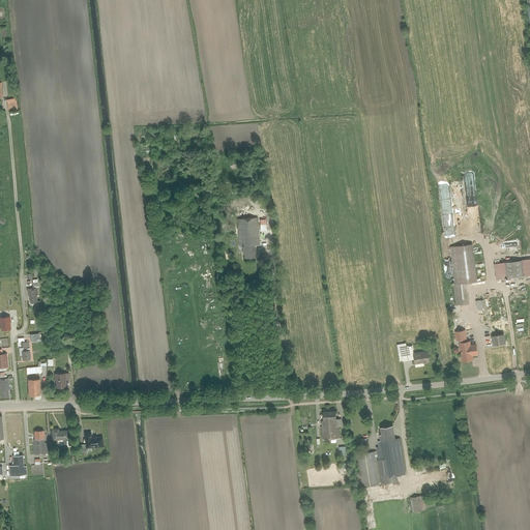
[(259,217),(237,218),(239,258),(261,257),(259,217)]
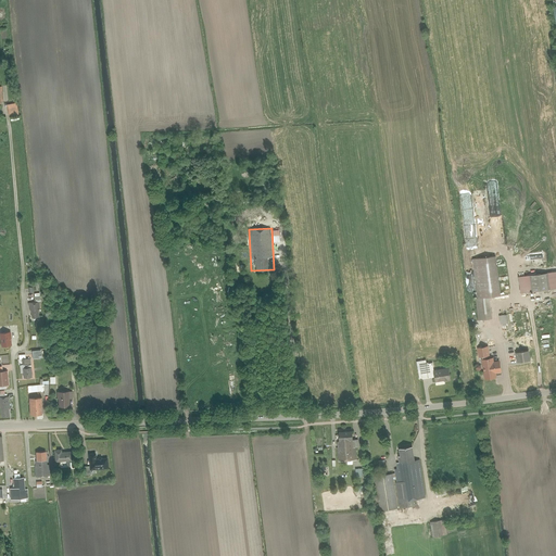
[(501,295),(496,255),(474,258),(479,298),(490,297),(501,295)]
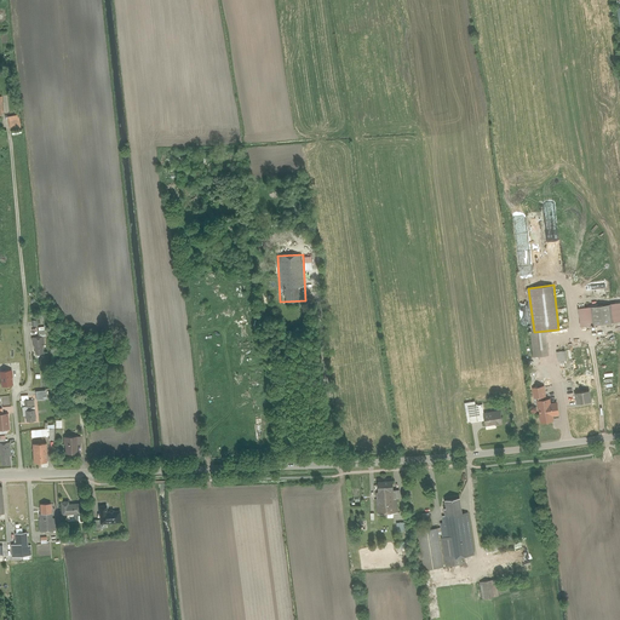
[(589,306),(591,325),(613,321),(610,304),(589,306)]
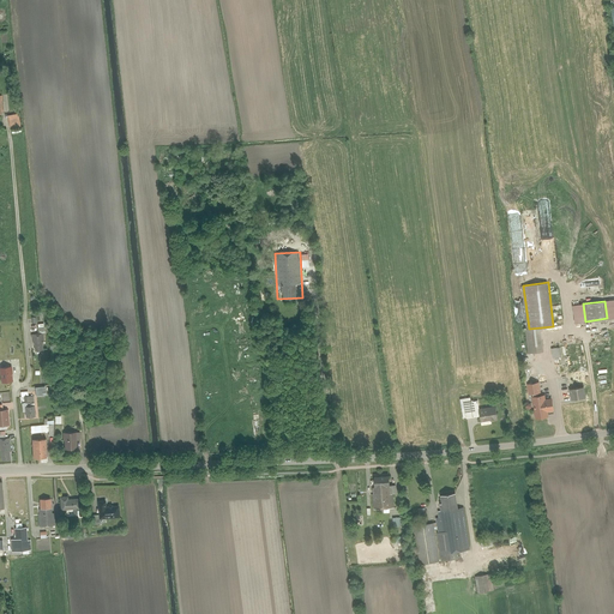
[(583,304),(571,305),(573,323),(585,321),(583,304)]
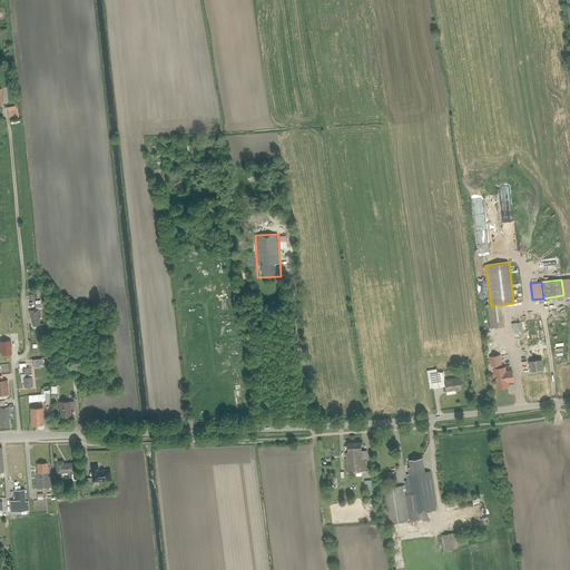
[(489,305),(491,327),(504,326),(502,304),(491,305),(489,305)]
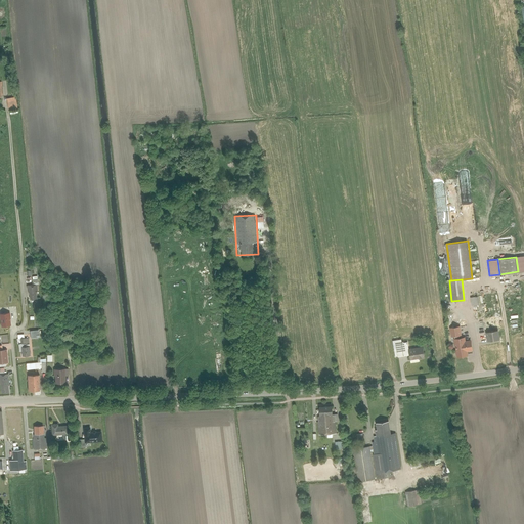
[(37,285),(27,285),(28,292),(29,292),(30,300),(36,300),(36,291),(38,291),(37,285)]
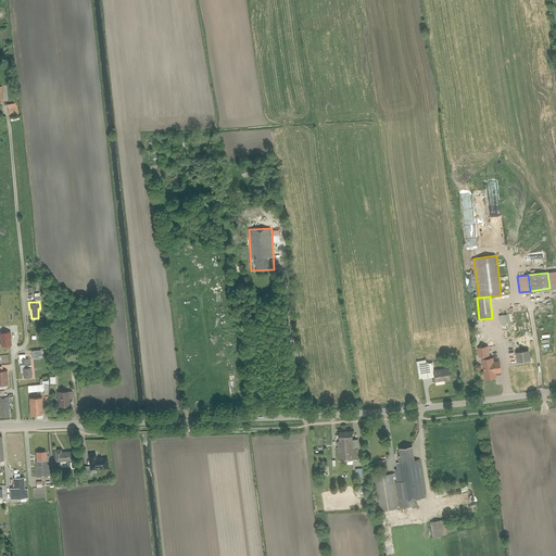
[(508,321),(506,313),(498,315),(501,324),(508,321)]
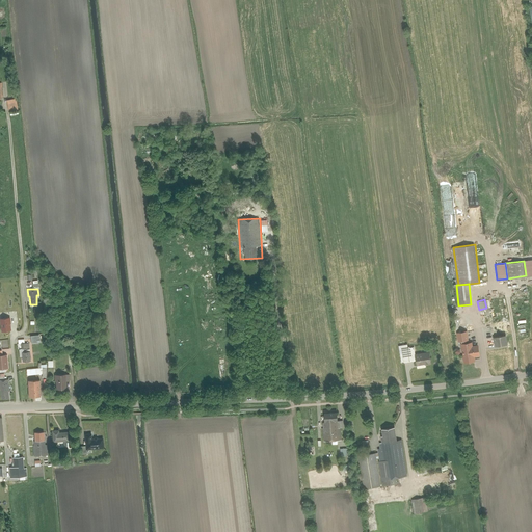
[(9,318),(0,318),(0,330),(10,330),(9,318)]
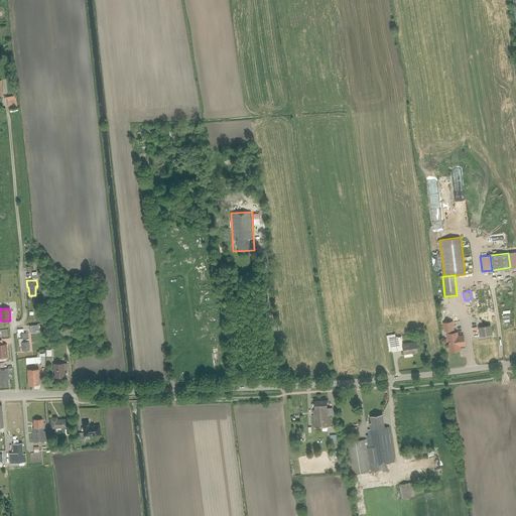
[(453,320),(442,323),(443,331),(454,330),(453,320)]
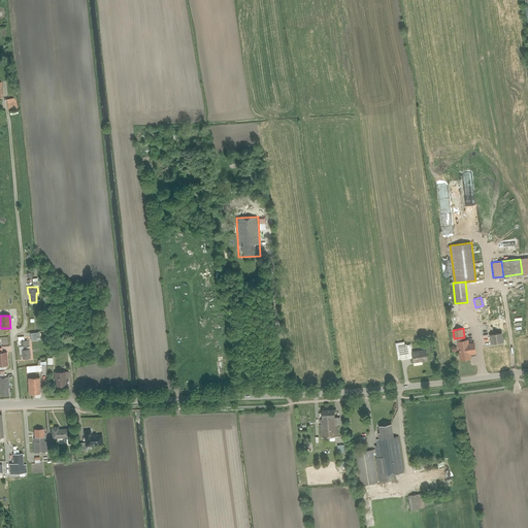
[(502,332),(489,334),(491,344),(504,341),(502,332)]
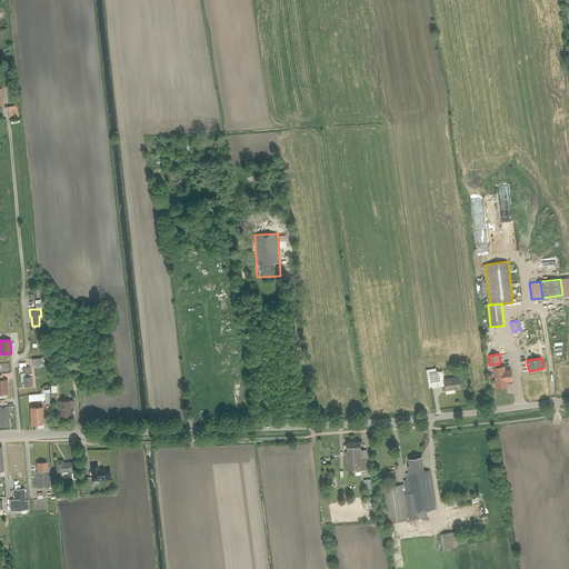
[(505,366),(493,367),(497,388),(508,386),(507,380),(505,369),(505,366)]
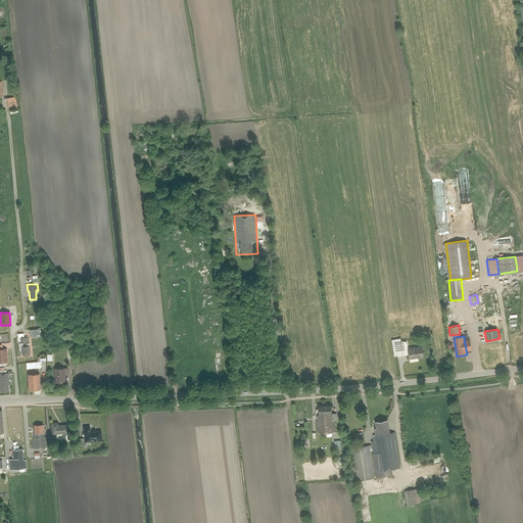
[(29,345),(28,337),(25,337),(19,338),(20,342),(20,345),(29,345)]
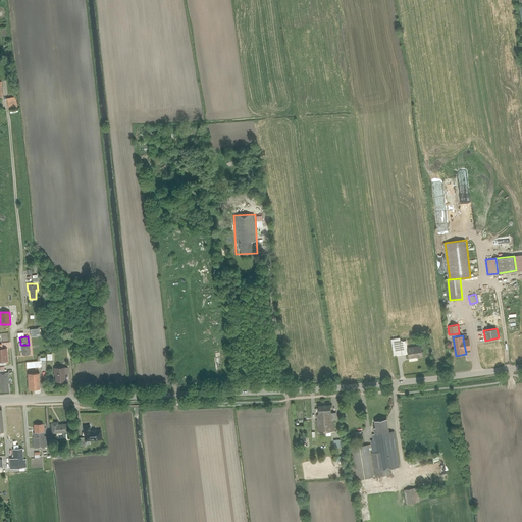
[(399,337),(392,340),(394,355),(408,353),(407,347),(406,340),(400,341),(399,337)]
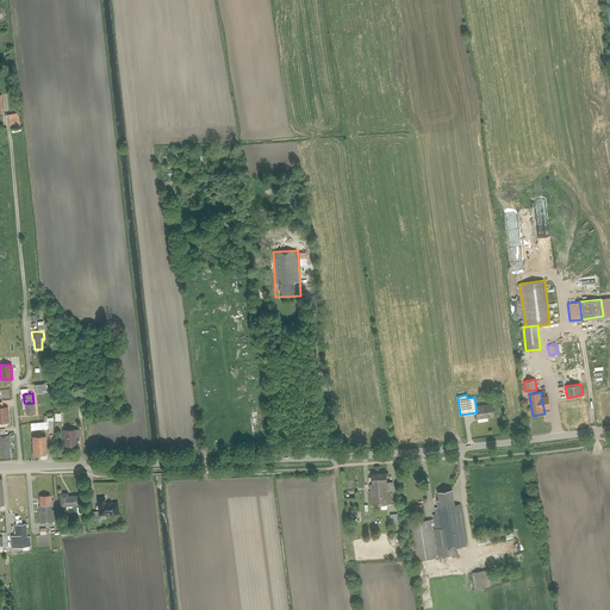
[(33,403),(24,403),(24,408),(25,415),(36,414),(35,403),(33,403)]
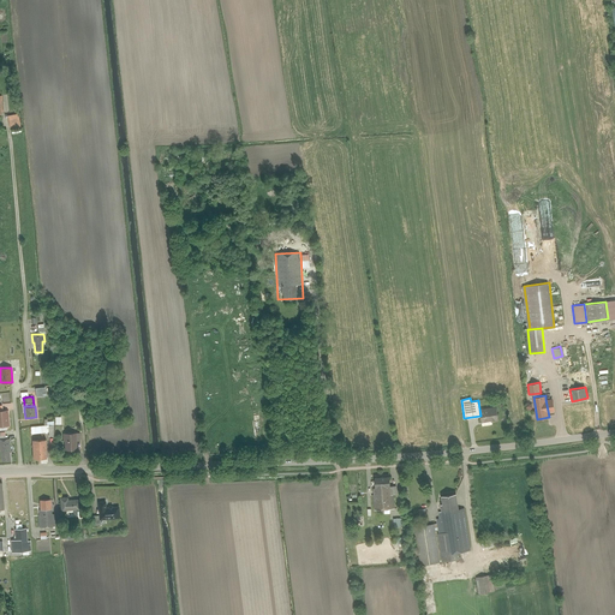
[(495,407),(479,408),(481,416),(482,422),(496,419),(495,407)]
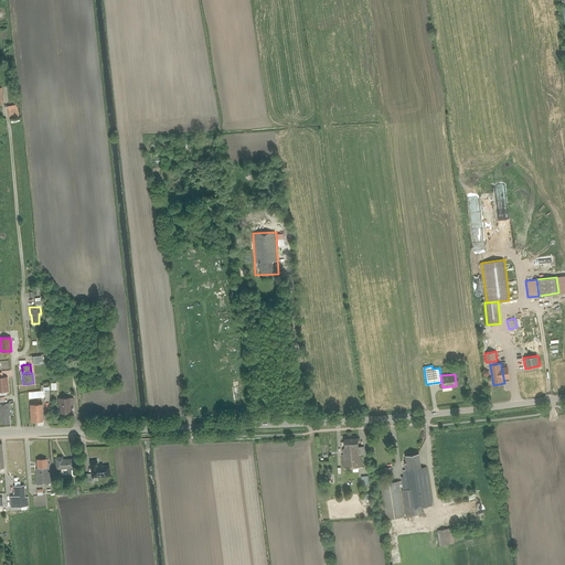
[(72,397),(57,397),(59,413),(70,412),(68,404),(72,404),(72,397)]
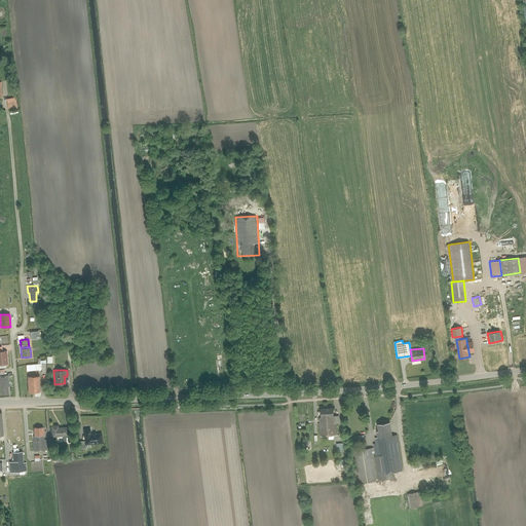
[(0,375),(0,384),(1,393),(10,393),(9,386),(10,386),(9,375),(5,375),(0,375)]
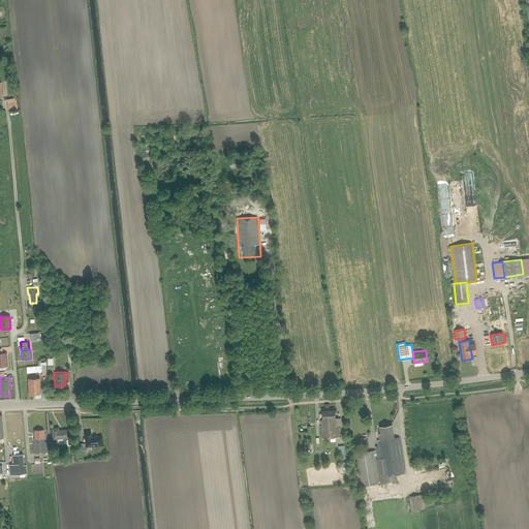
[(40,394),(40,378),(28,378),(28,394),(40,394)]
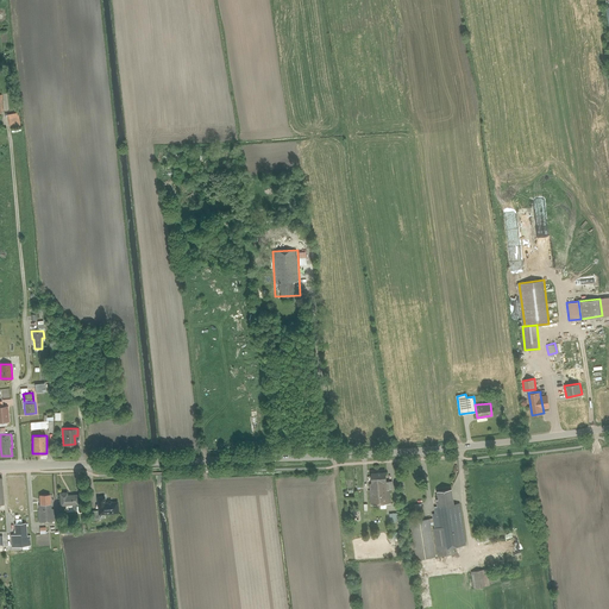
[(385,470),(368,472),(369,482),(384,479),(387,479),(385,470)]
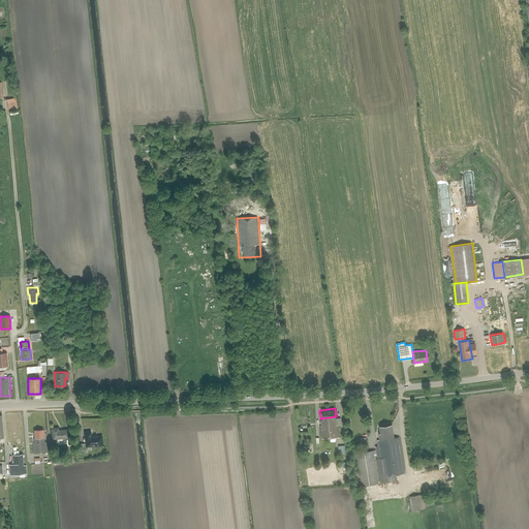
[(323,439),(344,436),(342,417),(334,418),(334,416),(320,418),(323,439)]
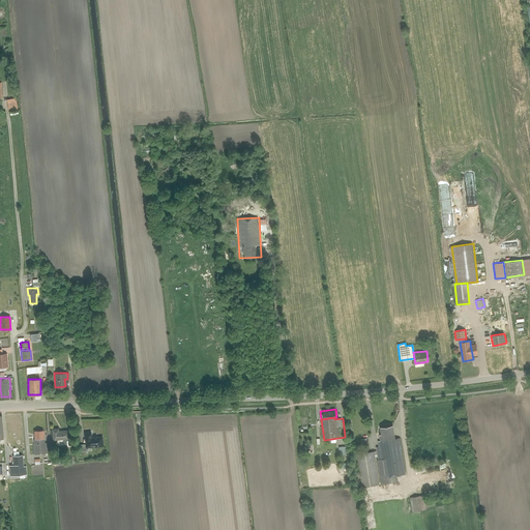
[(393,439),(391,424),(378,427),(380,440),(393,439)]
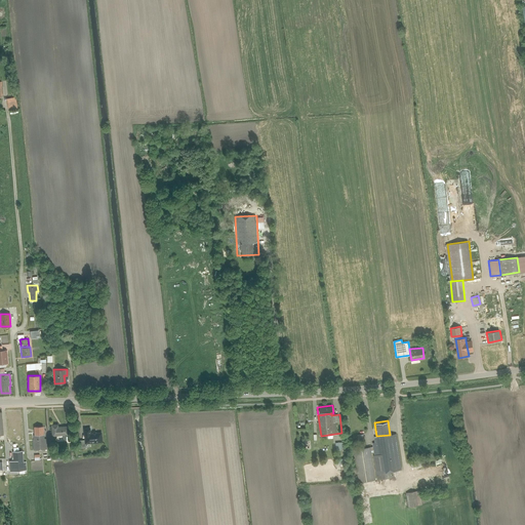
[(57,425),(50,425),(51,436),(66,435),(65,426),(57,427),(57,425)]
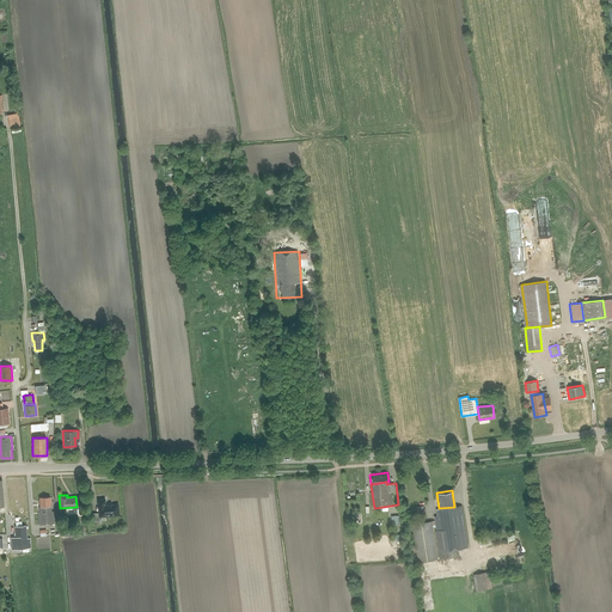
[(41,507),(38,507),(40,524),(55,524),(54,514),(51,514),(50,497),(41,499),(41,507)]
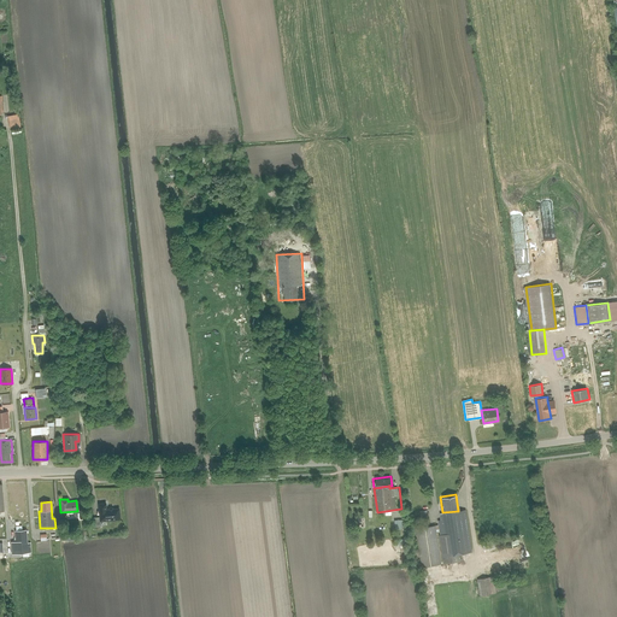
[(100,517),(101,521),(121,519),(119,507),(106,509),(106,504),(99,504),(100,517)]
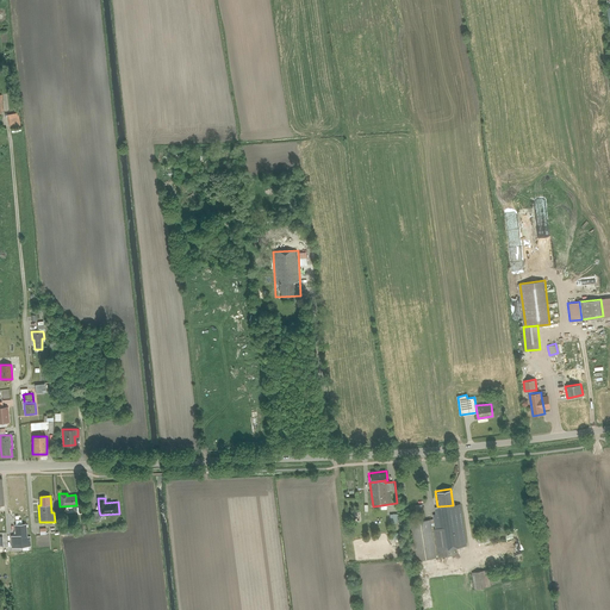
[(437,506),(435,508),(435,512),(433,512),(437,556),(453,554),(452,548),(466,546),(461,504),(453,505),(437,506)]
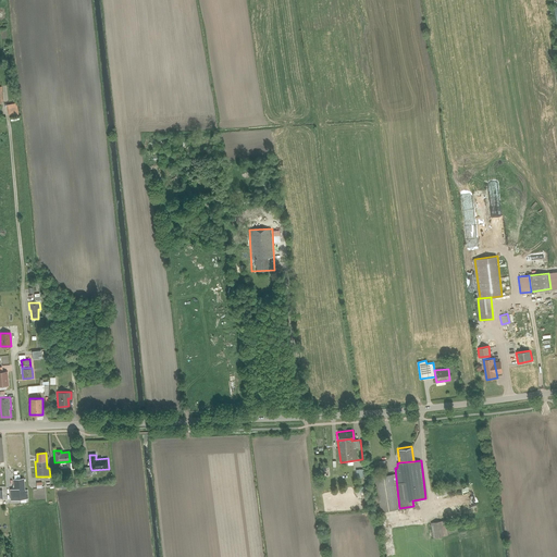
[(394,474),(375,477),(381,510),(398,508),(394,474)]
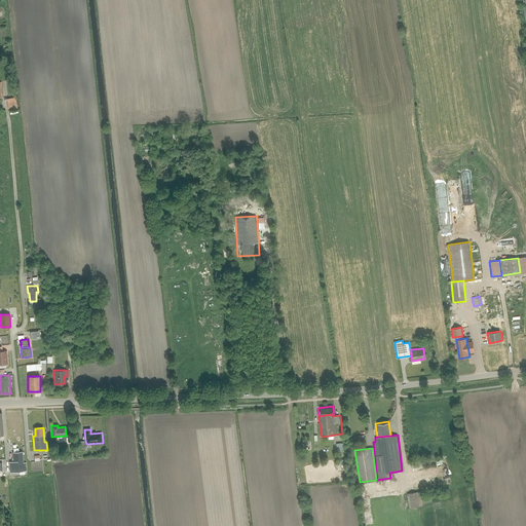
[(24,452),(12,452),(13,461),(9,461),(10,472),(27,471),(26,462),(24,462),(24,452)]
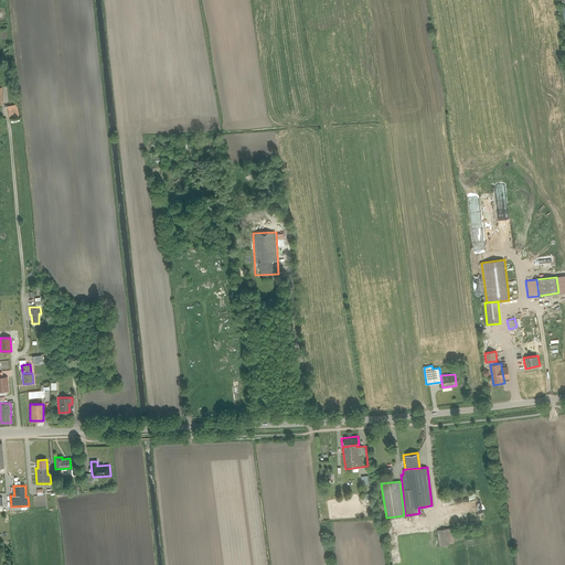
[(451,528),(437,530),(438,545),(454,543),(451,528)]
